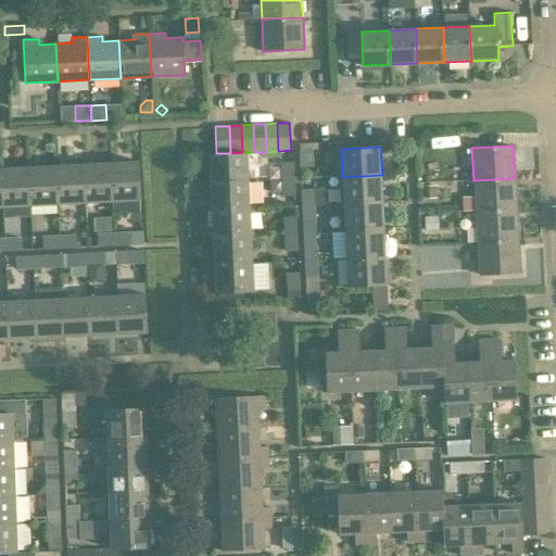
[(298,150),(299,167),(313,167),(312,149),(298,150)]
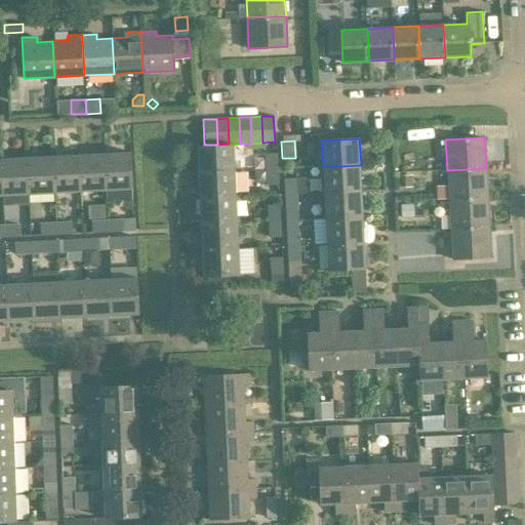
[(234,144),(229,144),(217,145),(204,145),(197,146),(198,172),(235,170),(234,145),(240,144),(234,144)]
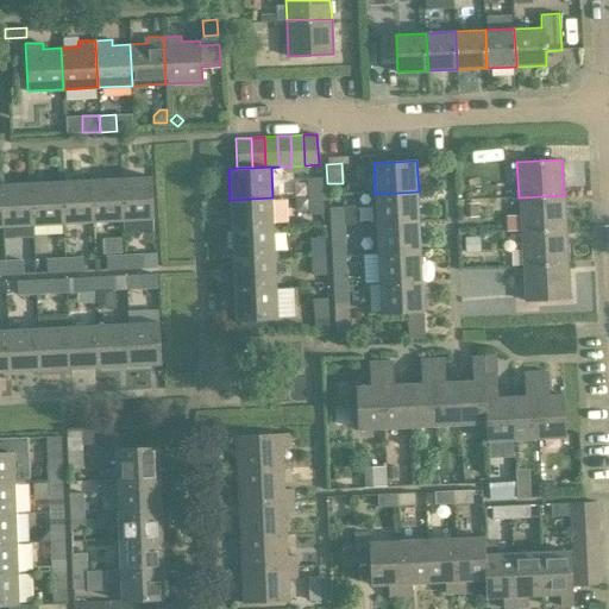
[(151,176),(120,177),(123,221),(152,219),(151,176)]
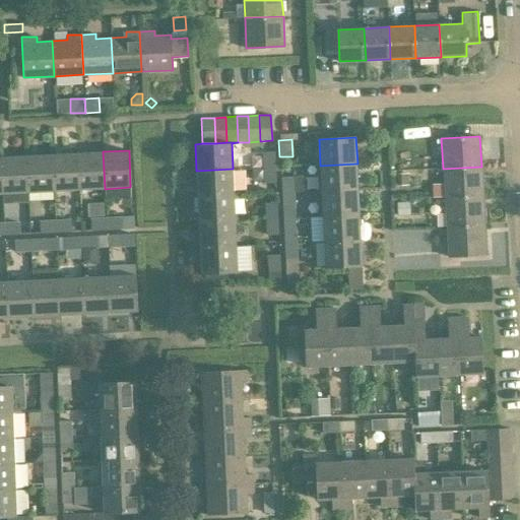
[(103,151),(77,152),(78,190),(105,189),(103,151)]
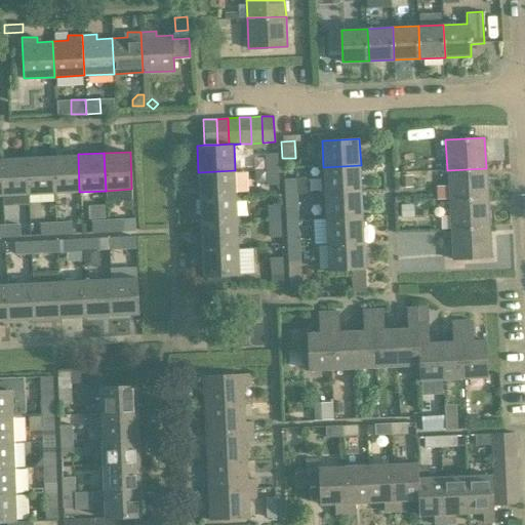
[(78,154),(52,156),(53,193),(79,192),(78,154)]
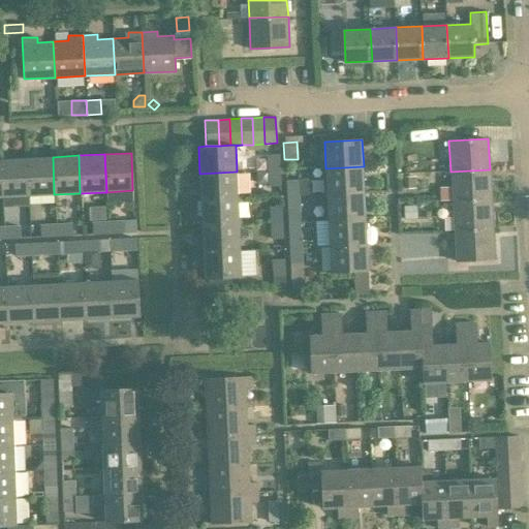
[(266,155),(267,170),(279,170),(279,155),(266,155)]
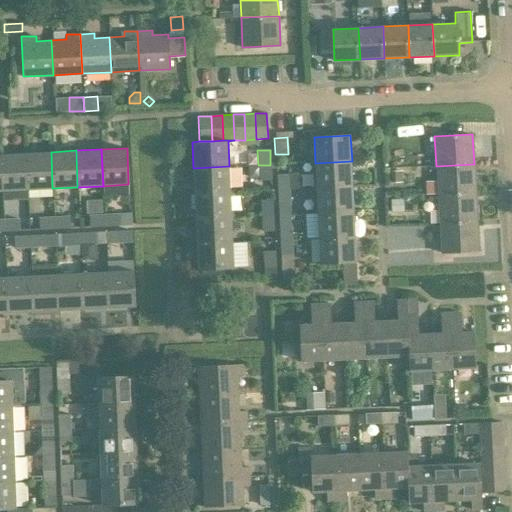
[(51,152),(26,153),(27,189),(52,188),(51,152)]
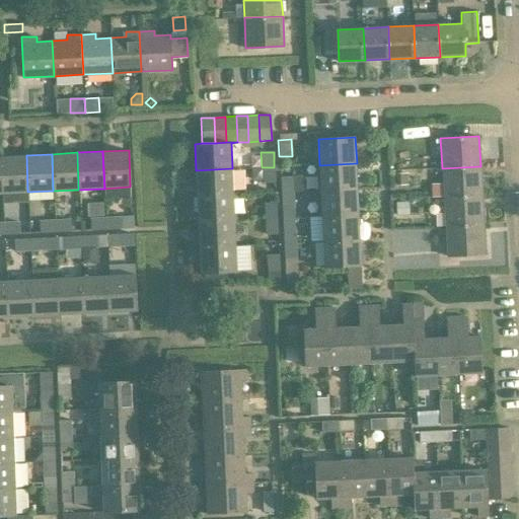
[(26,155),(0,156),(2,193),(27,192),(26,155)]
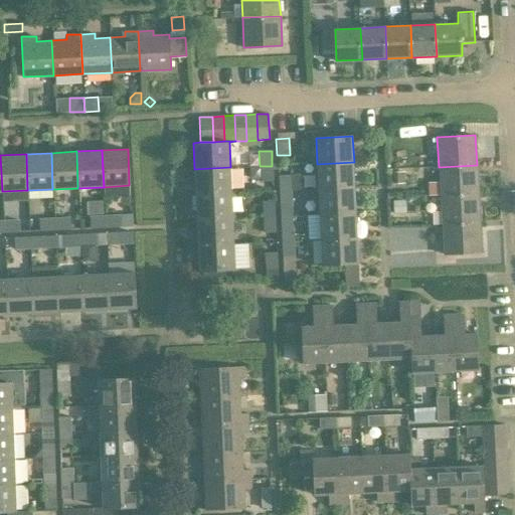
[(318,189),(355,187),(354,162),(317,164),(318,189)]
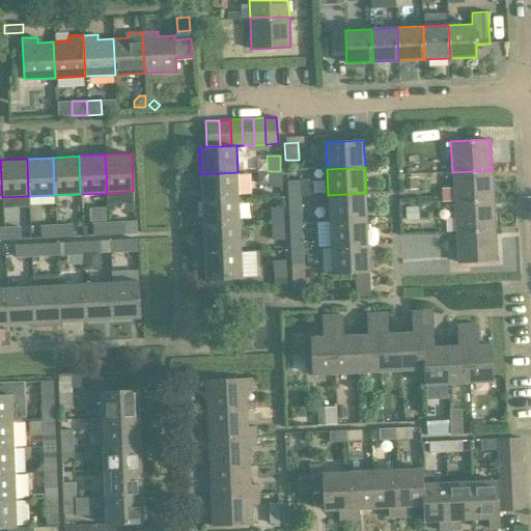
[(493,200),(492,170),(452,172),(453,189),(440,189),(441,202),(454,202),(493,200)]
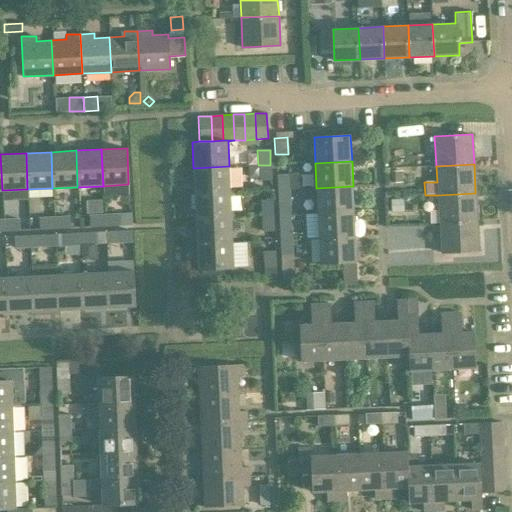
[(270,165),(258,165),(259,181),(271,180),(270,165)]
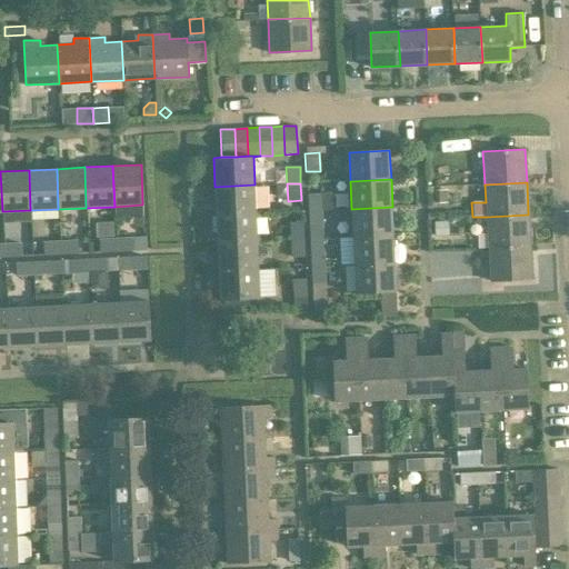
[(215,187),(216,215),(256,213),(255,185),(215,187)]
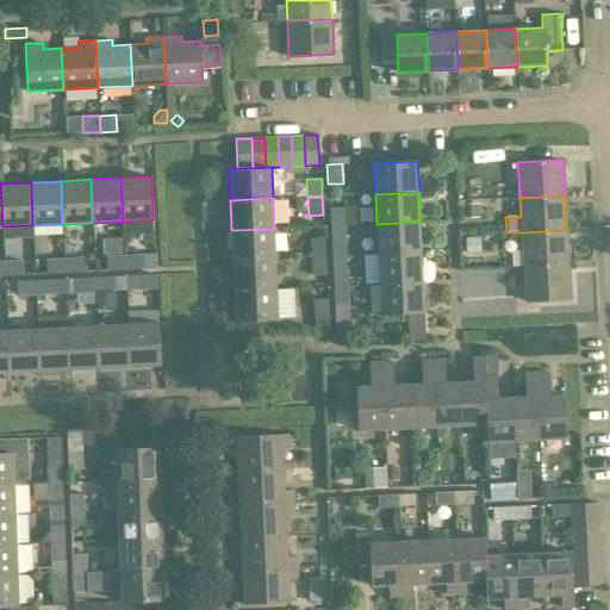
[(479,204),(465,204),(466,217),(479,216),(479,204)]
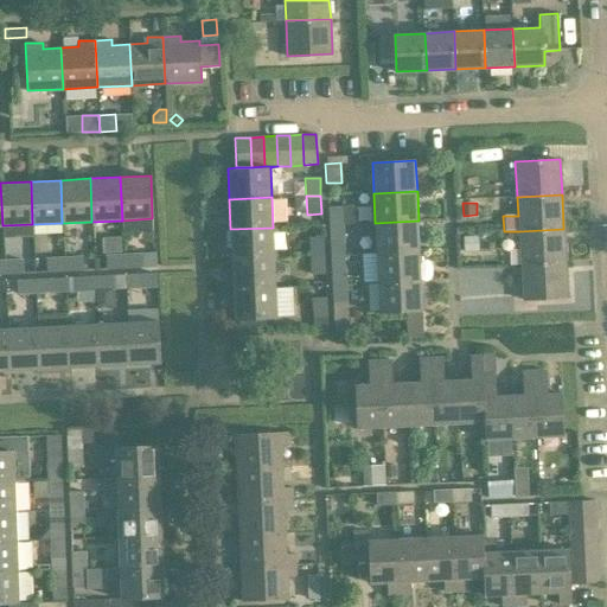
[(328,225),(343,224),(355,224),(353,205),(327,206),(328,225)]
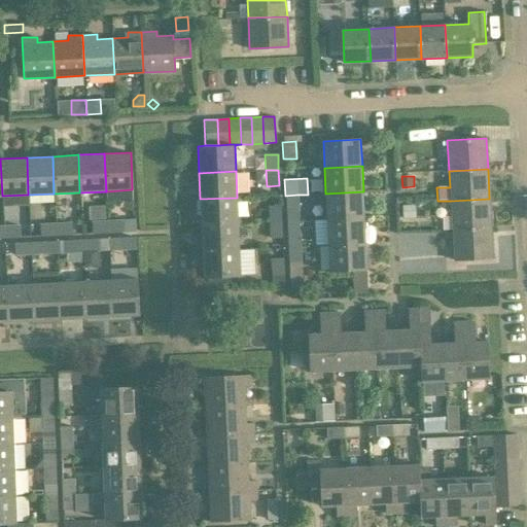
[(325,194),(326,219),(364,218),(363,191),(325,194)]
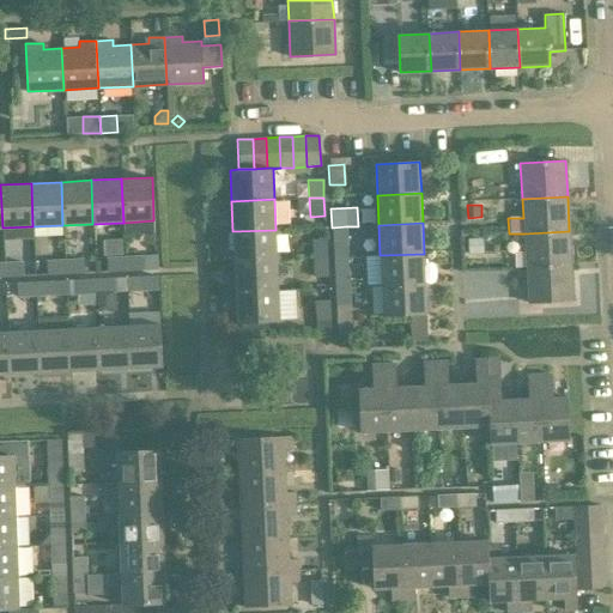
[(346,226),(332,228),(332,246),(347,244),(346,226)]
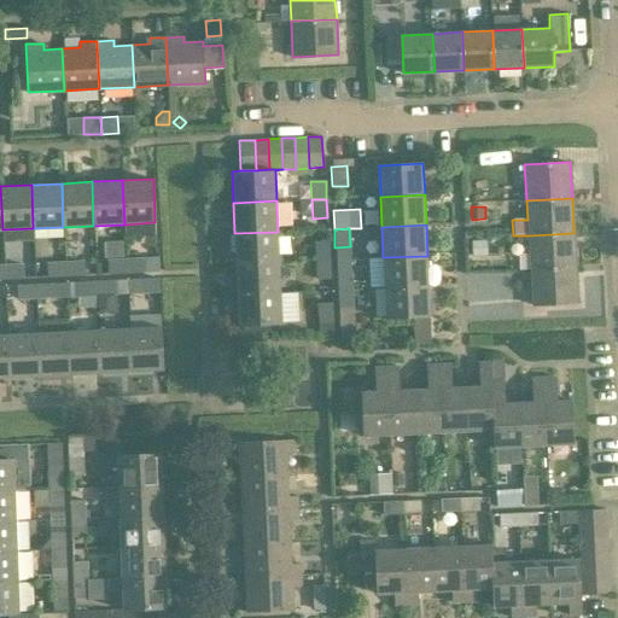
[(278,232),(234,233),(235,263),(279,262),(278,232)]
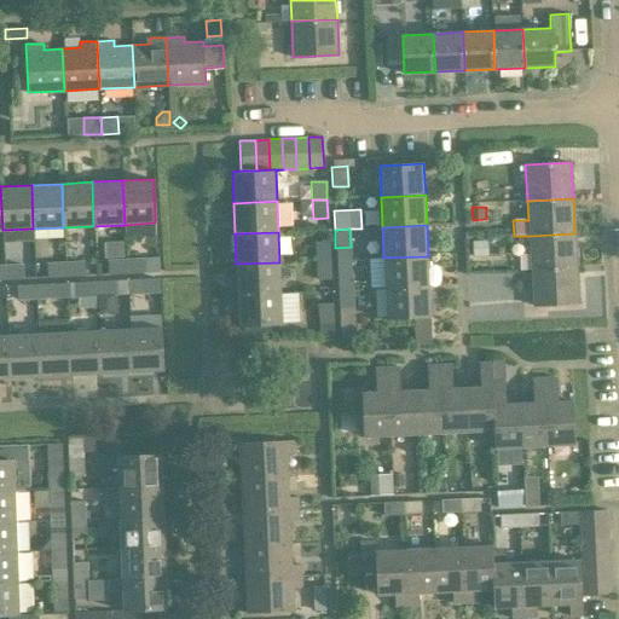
[(531,271),(577,268),(574,233),(530,236),(531,271)]
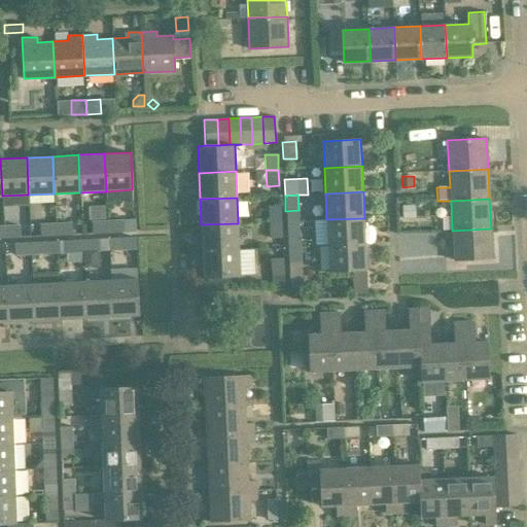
[(402,217),(416,216),(416,204),(402,204),(402,217)]
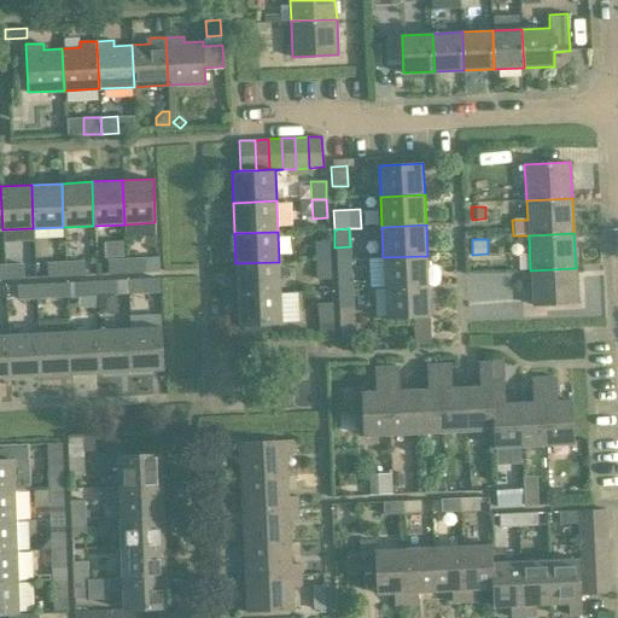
[(313,242),(314,261),(330,260),(328,242),(313,242)]
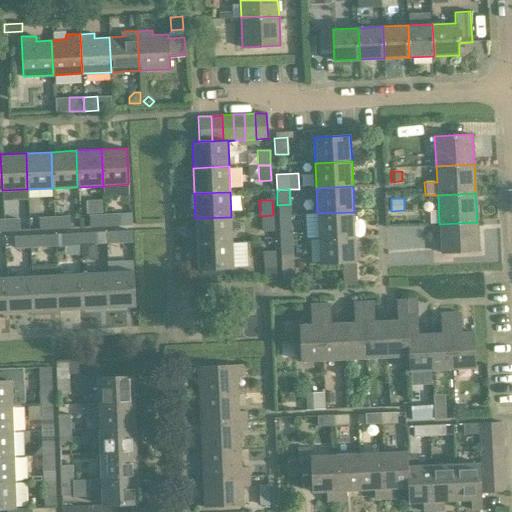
[(354,212),(317,213),(318,238),(355,237),(354,212)]
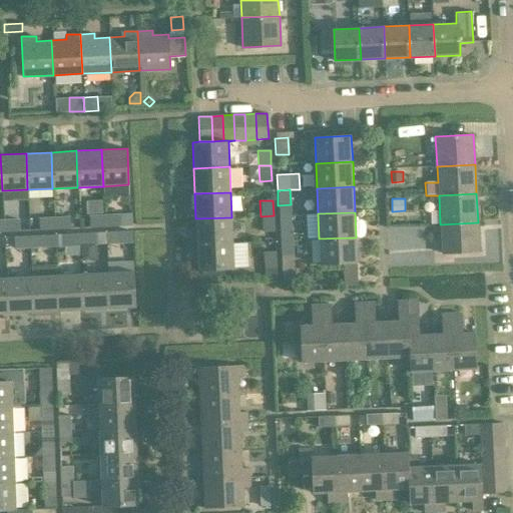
[(104,214),(104,227),(120,226),(119,213),(104,214)]
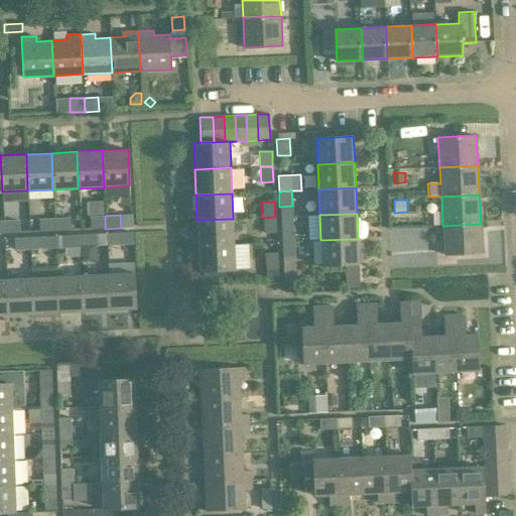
[(90,230),(105,229),(105,216),(89,217),(90,230)]
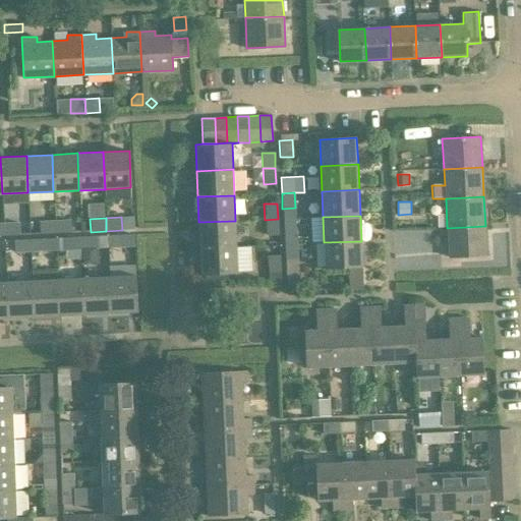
[(278,219),(265,220),(266,235),(279,234),(278,219)]
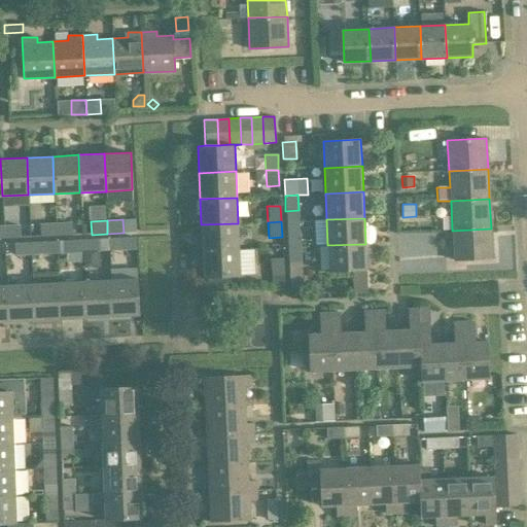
[(70,222),(56,223),(56,236),(71,236),(70,222)]
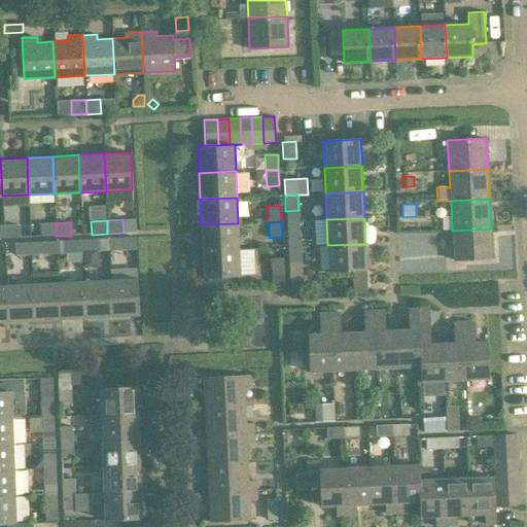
[(56,223),(39,224),(40,237),(56,236),(56,223)]
